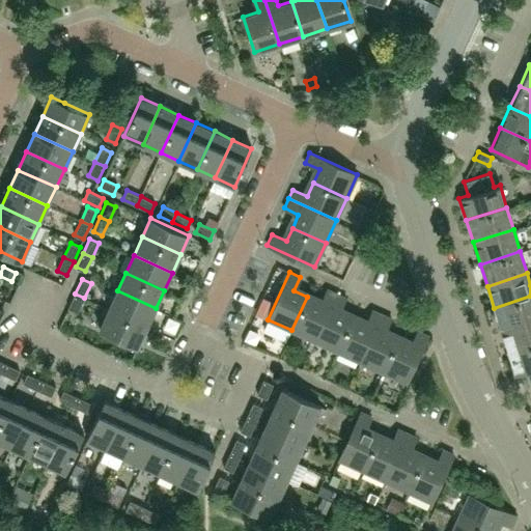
[(320,303),(307,297),(291,330),(314,340),(337,294),(327,289),(320,303)]
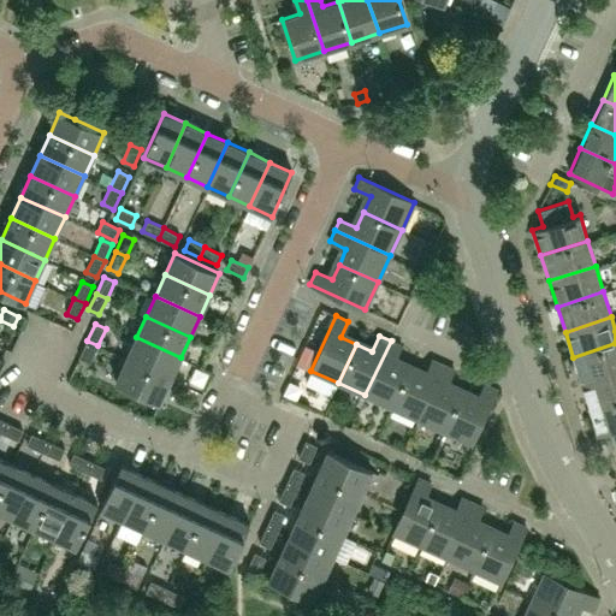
[(181,357),(136,337),(126,359),(171,379),(181,357)]
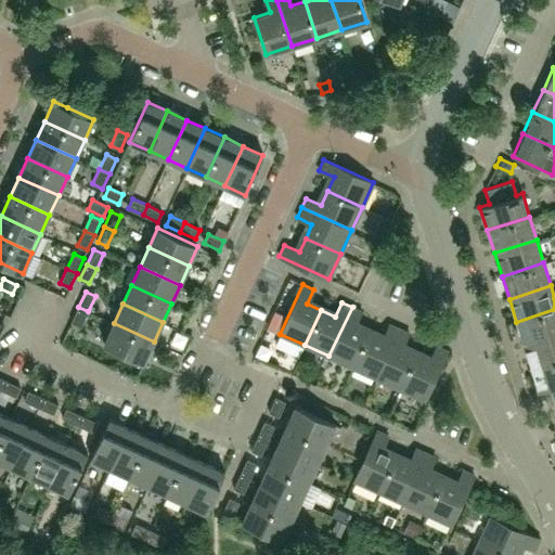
[(81,326),(88,311),(78,307),(72,321),(81,326)]
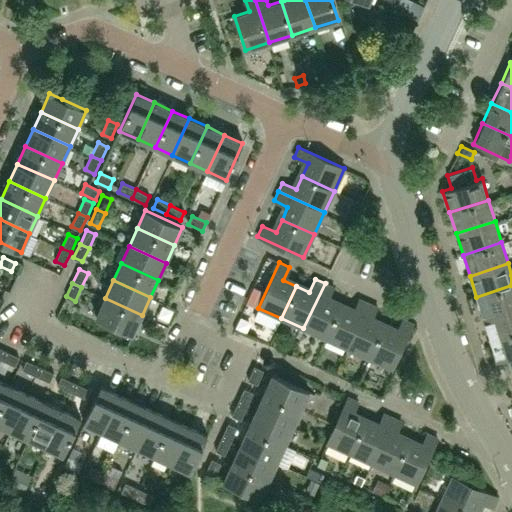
[(333,287),(325,283),(303,328),(325,339),(340,306),(327,300),(333,287)]
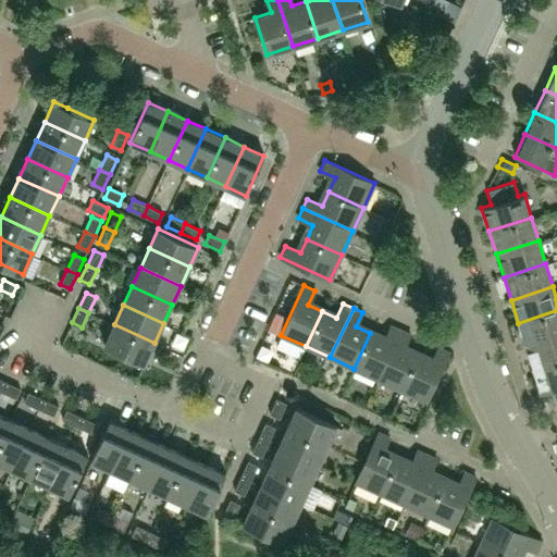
[(556,310),(518,323),(525,346),(556,335),(556,310)]
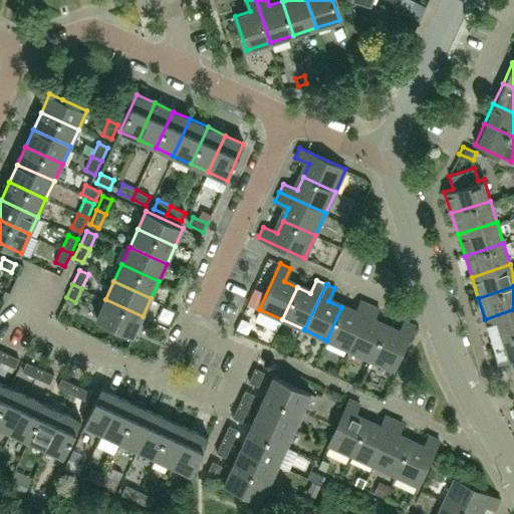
[(96,317),(134,334),(143,316),(105,299),(96,317)]
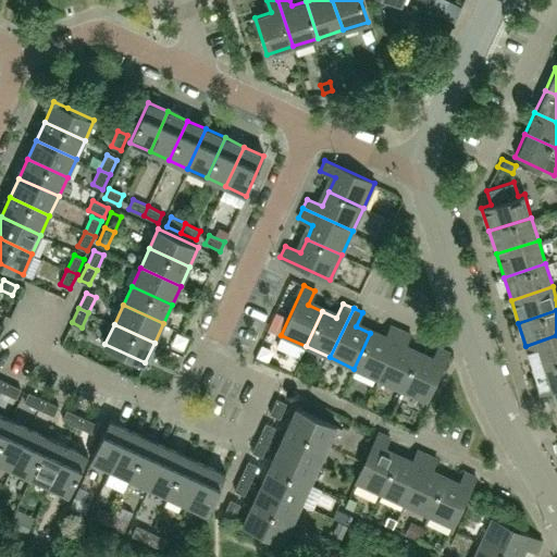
[(384,339),(370,333),(354,369),(378,380),(400,330),(391,325),(384,339)]
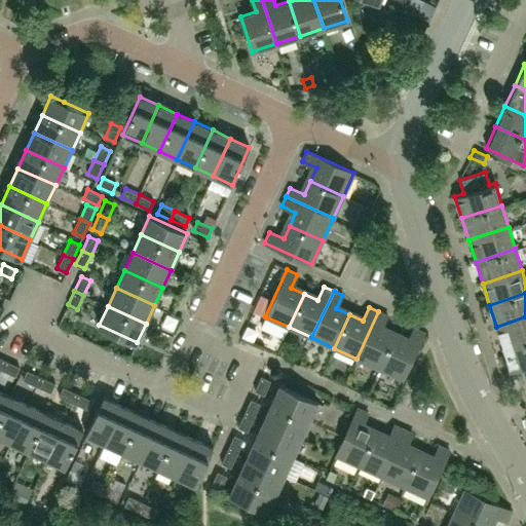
[(387,315),(378,311),(357,359),(378,369),(393,335),(381,329),(387,315)]
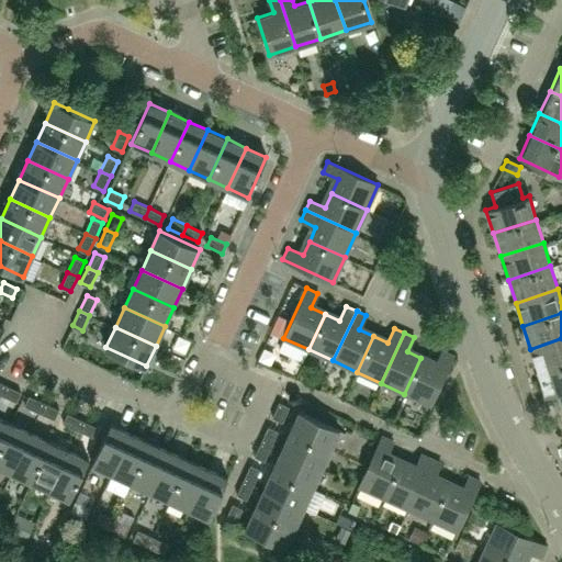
[(561,338),(530,349),(538,372),(561,363),(561,338)]
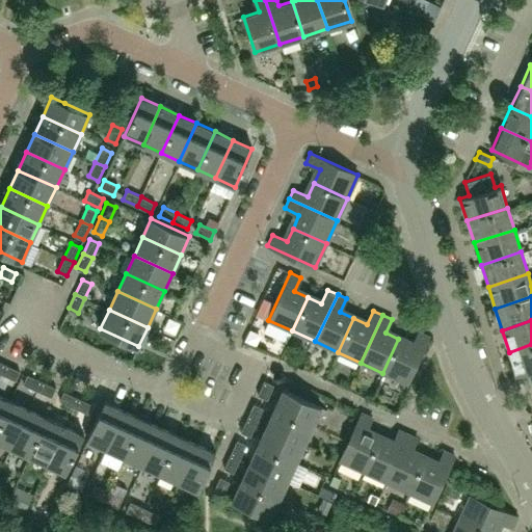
[(398,339),(382,373),(406,383),(428,336),(419,331),(413,346),(398,339)]
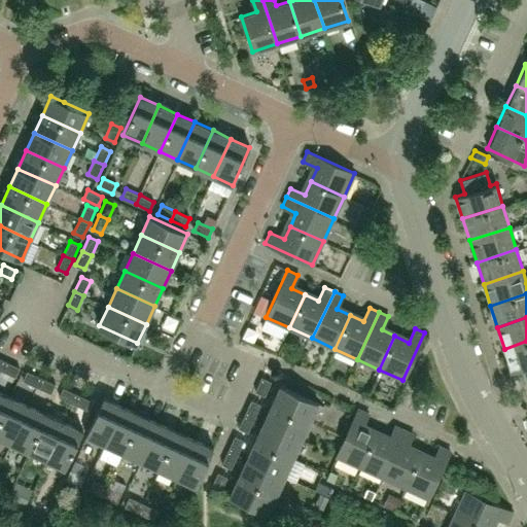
[(526,365),(526,341),(504,349),(512,372),(526,365)]
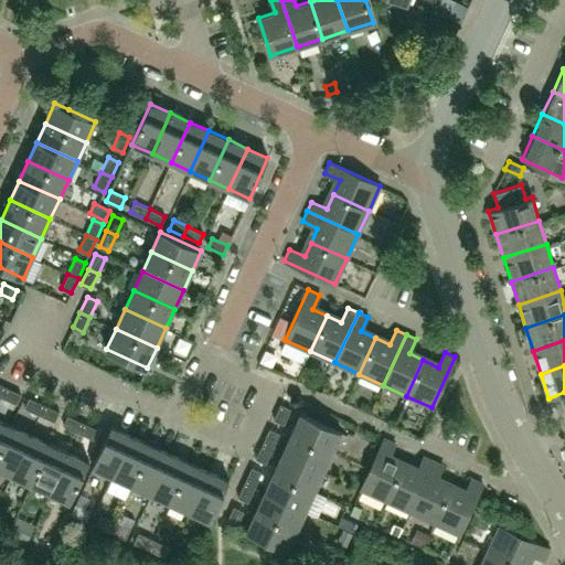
[(17,404),(21,394),(6,387),(1,397),(17,404)]
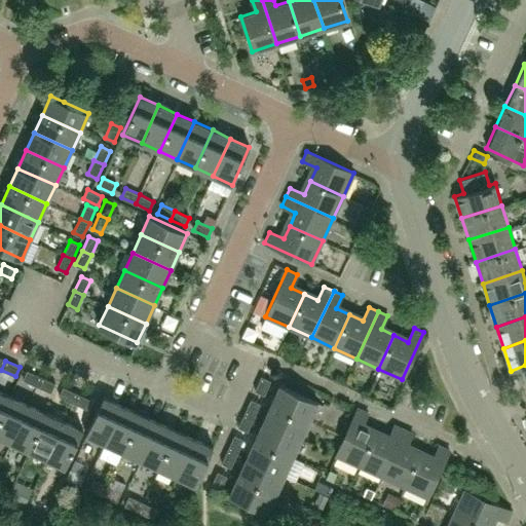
[(37,385),(41,377),(27,370),(23,379),(37,385)]
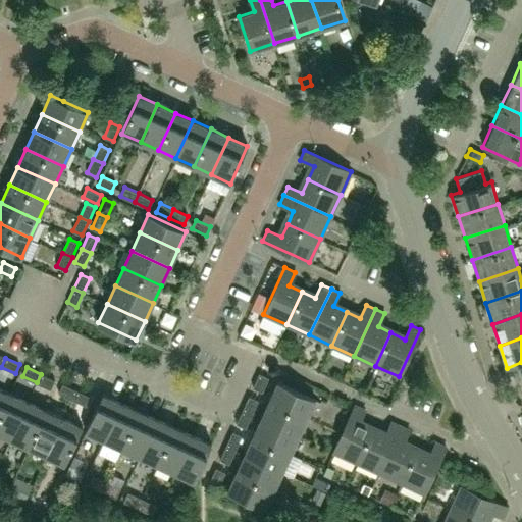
[(262,392),(268,377),(259,373),(253,387),(262,392)]
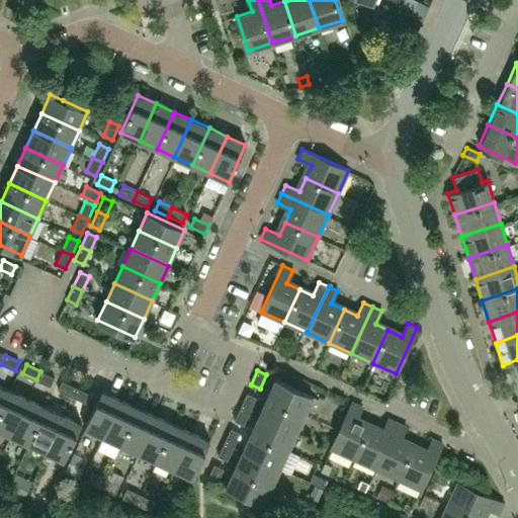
[(51,386),(55,377),(40,371),(36,379),(51,386)]
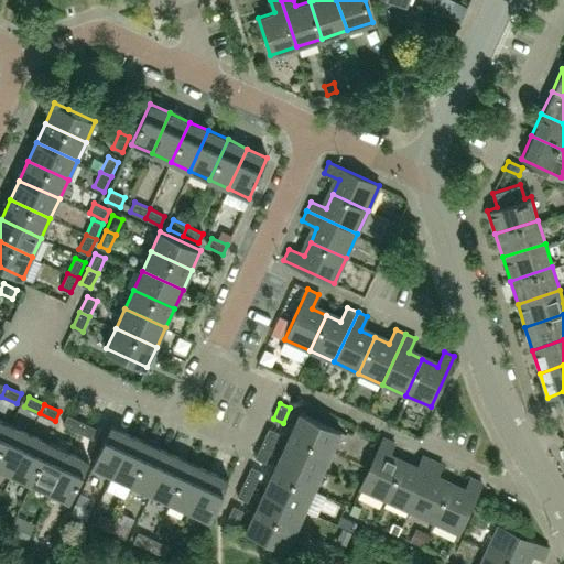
[(331,451),(340,431),(300,412),(291,433),(331,451)]
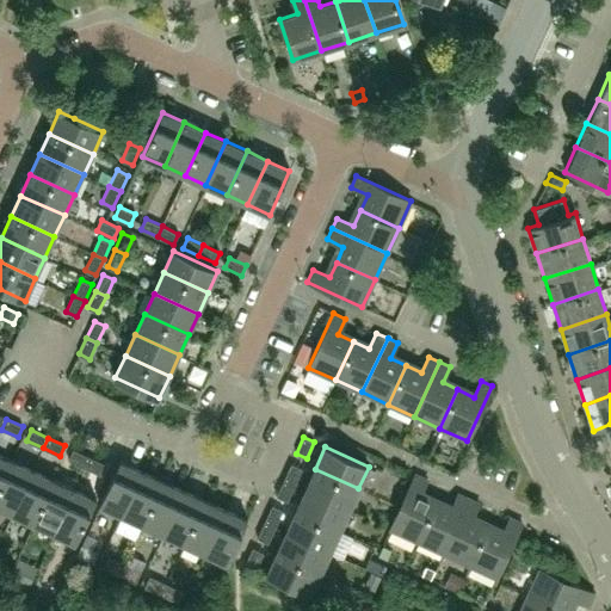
[(85,468),(90,457),(73,450),(68,460),(85,468)]
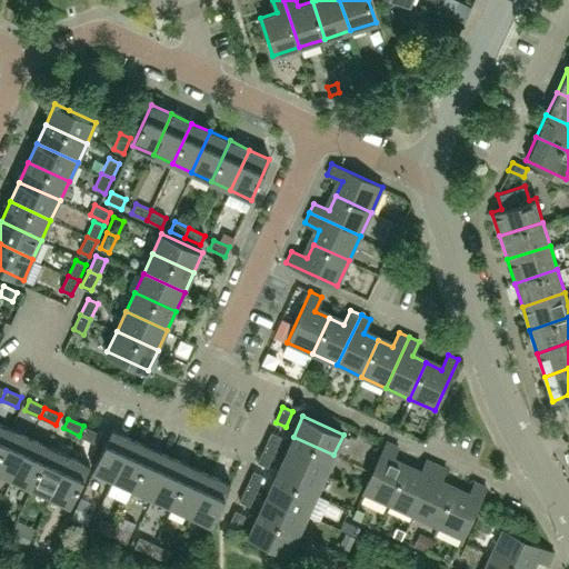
[(0,452),(11,429),(0,423),(0,452)]
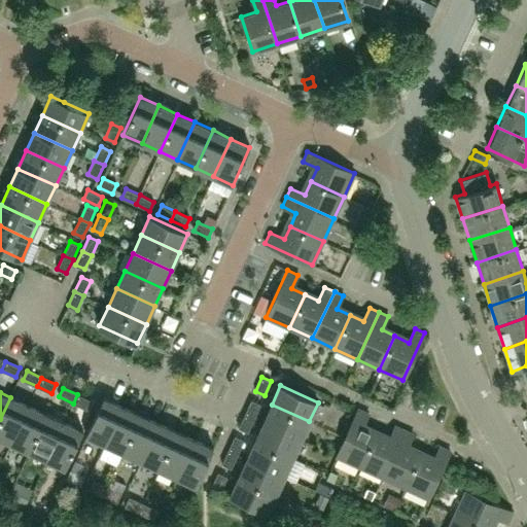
[(88,410),(92,400),(77,394),(73,403),(88,410)]
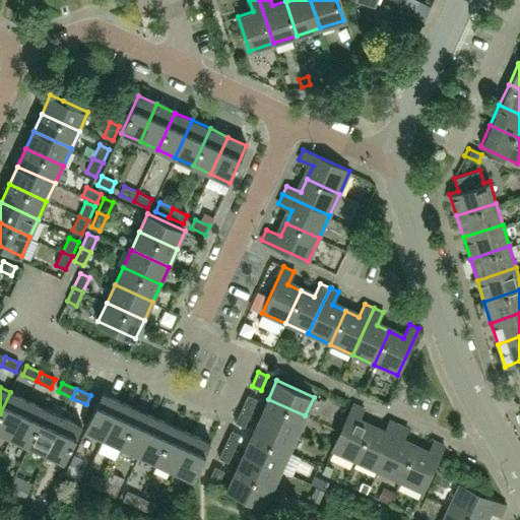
[(0,432),(10,438),(27,400),(10,392),(0,413),(0,432)]
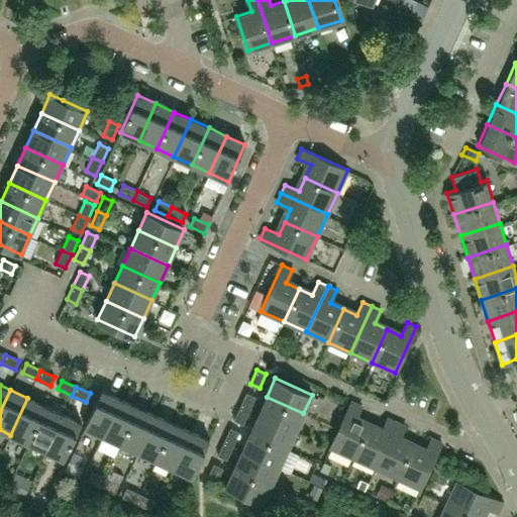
[(103,436),(120,399),(101,390),(85,427),(103,436)]
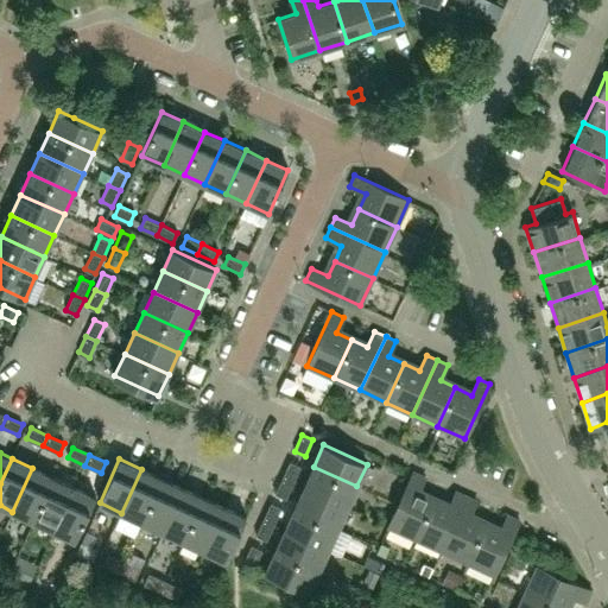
[(293,483),(301,466),(290,461),(283,477),(293,483)]
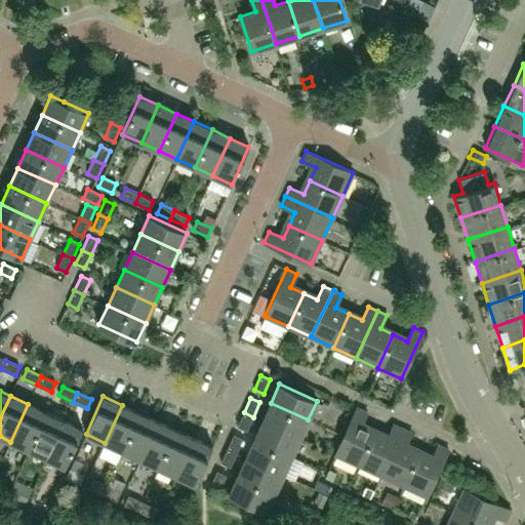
[(299,438),(308,419),(271,403),(263,421),(299,438)]
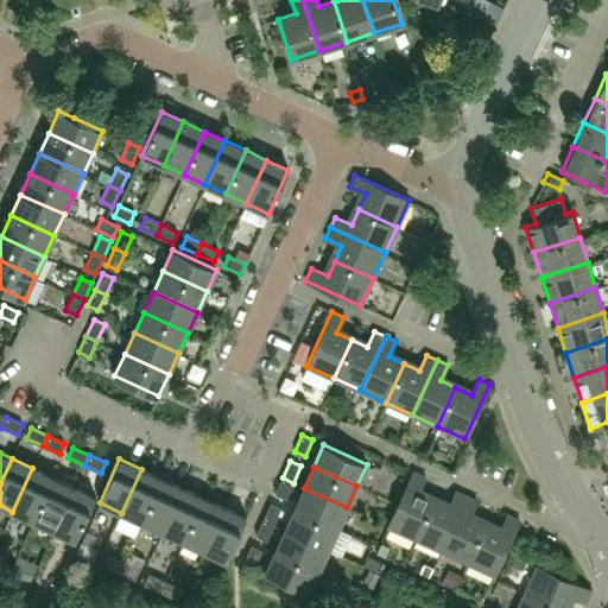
[(33,521),(54,477),(32,468),(12,512),(33,521)]
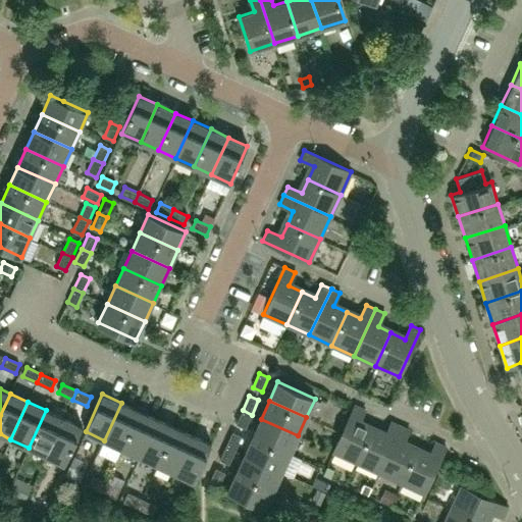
[(122,448),(139,411),(121,403),(104,440),(122,448)]
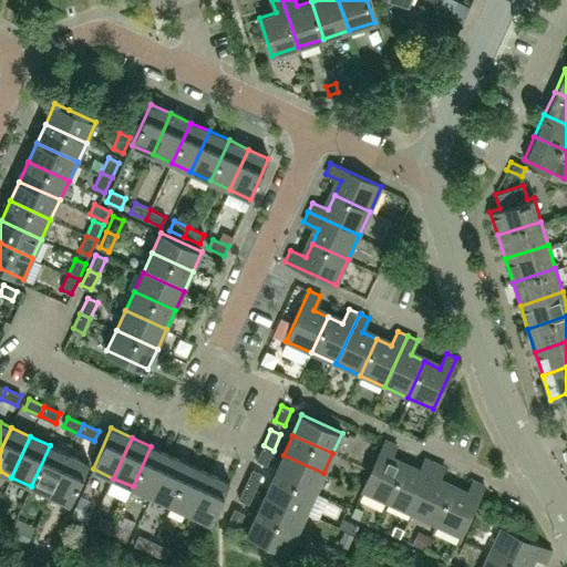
[(387,502),(403,466),(389,460),(395,444),(385,440),(362,491),(387,502)]
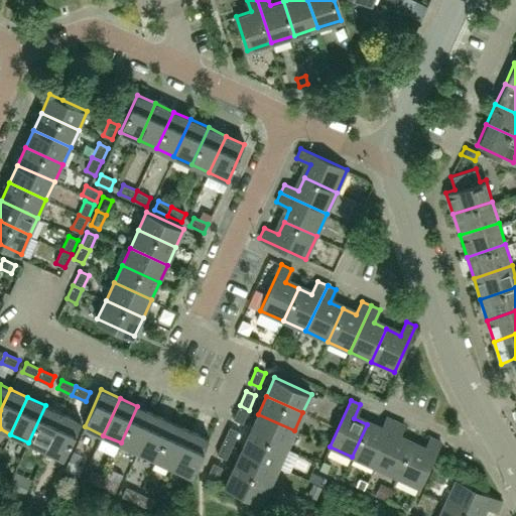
[(28,442),(45,450),(62,413),(45,405),(28,442)]
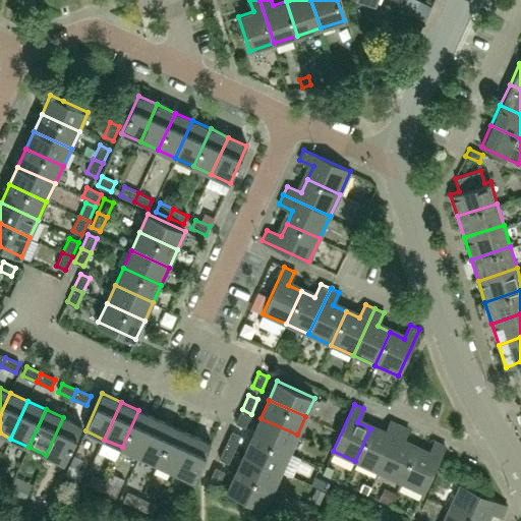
[(245,427),(251,414),(242,409),(235,422),(245,427)]
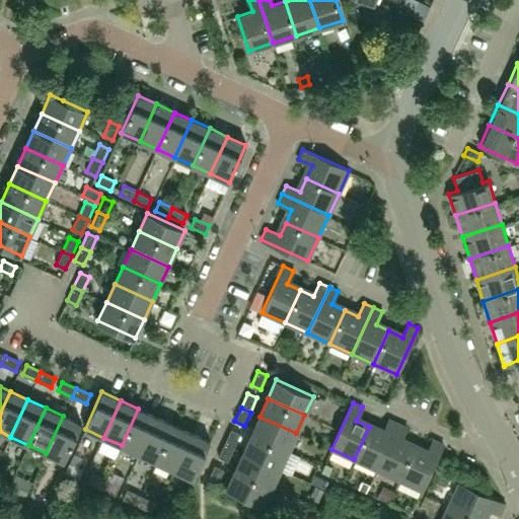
[(156,417),(138,409),(122,445),(139,453),(156,417)]
